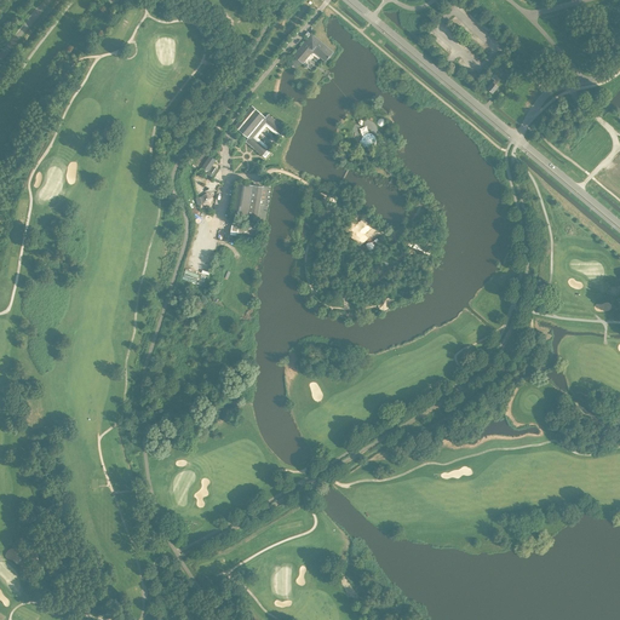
[(311,35),(294,56),(303,63),(314,51),(325,61),(332,52),(311,35)]
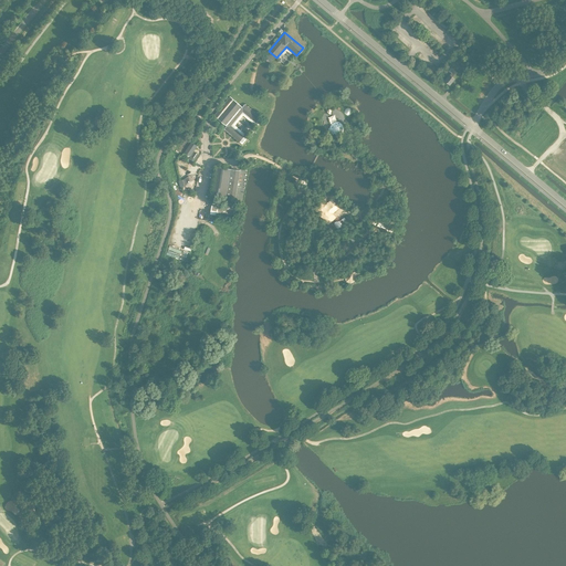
[(457,72),(456,71),(463,61),(460,58),(449,71),(452,74),(450,75),(444,82),(450,86),(456,80),(453,77),(457,72)]
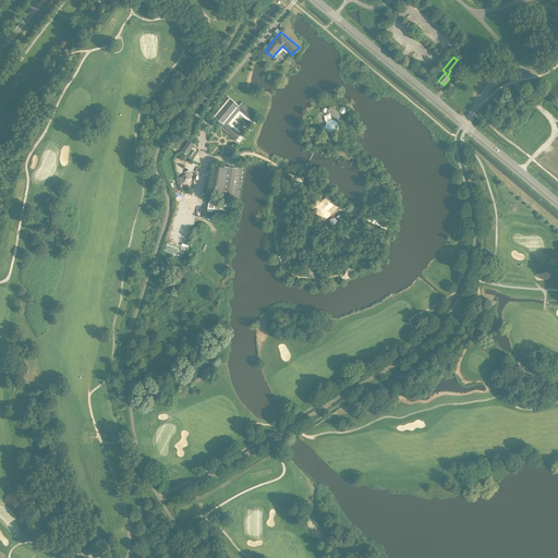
[(239,106),(227,95),(210,114),(222,124),(220,128),(237,141),(241,135),(242,137),(244,135),(231,124),(240,113),(253,124),(254,123),(252,121),(256,116),(241,102),(239,106)]
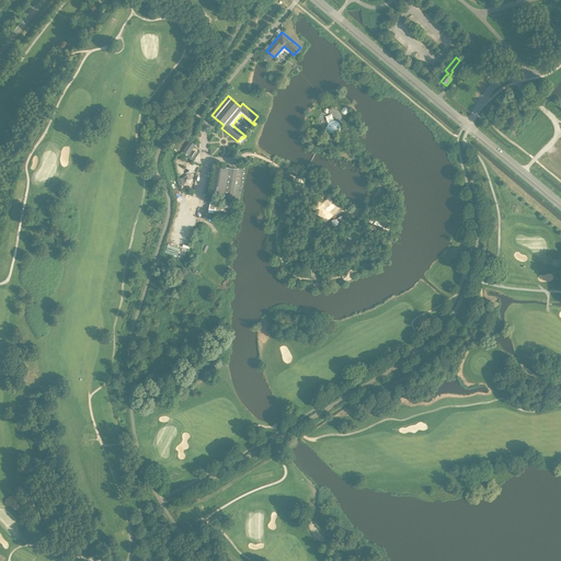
[(191,139),(183,151),(186,153),(185,156),(187,157),(186,159),(191,162),(196,152),(192,150),(197,142),(191,139)]
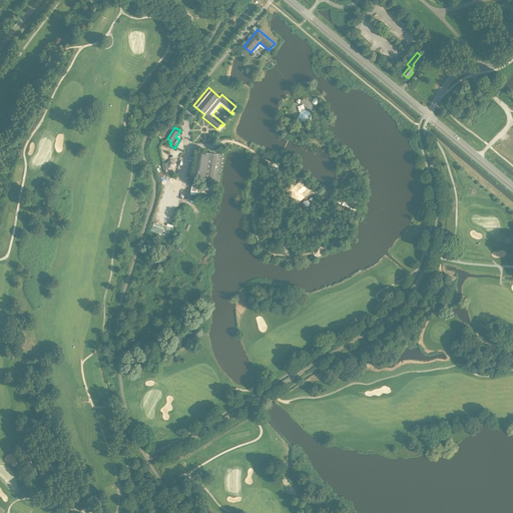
[(219,155),(217,154),(196,151),(191,181),(212,184),(212,183),(218,184),(219,178),(216,177),(219,155)]
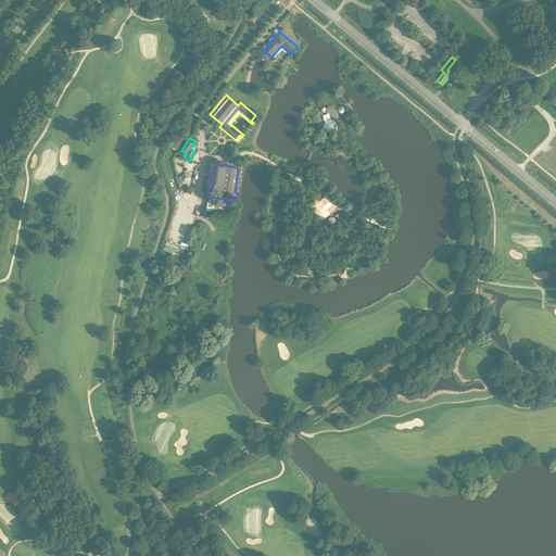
[(186,173),(180,177),(182,184),(189,184),(191,177),(186,173)]
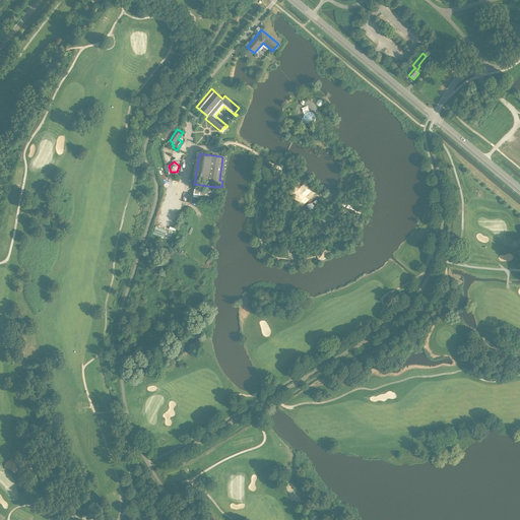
[(217,190),(211,189),(207,188),(195,186),(193,197),(215,201),(217,190)]
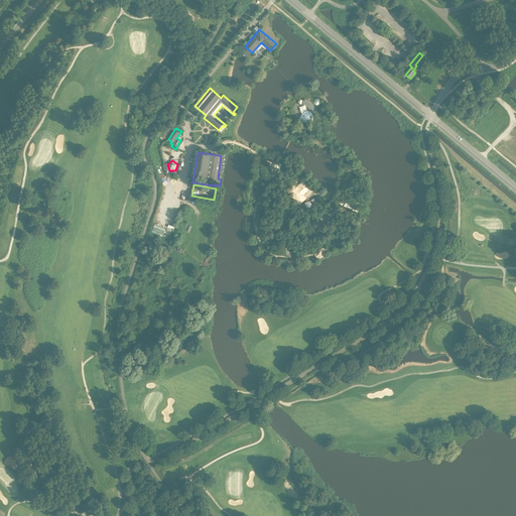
[(312,224),(316,228),(321,223),(317,220),(312,224)]
